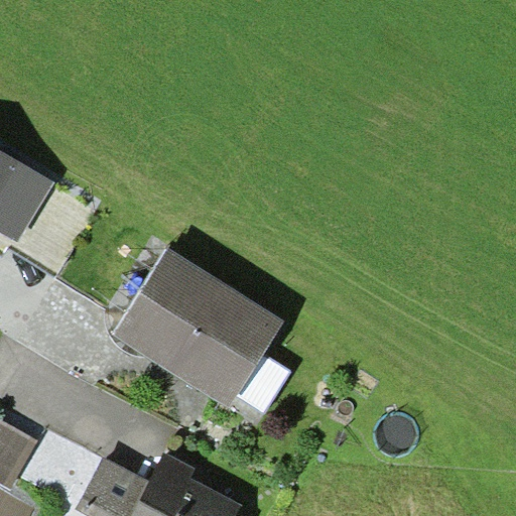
[(55,180),(0,145),(0,227),(19,239),(55,180)]
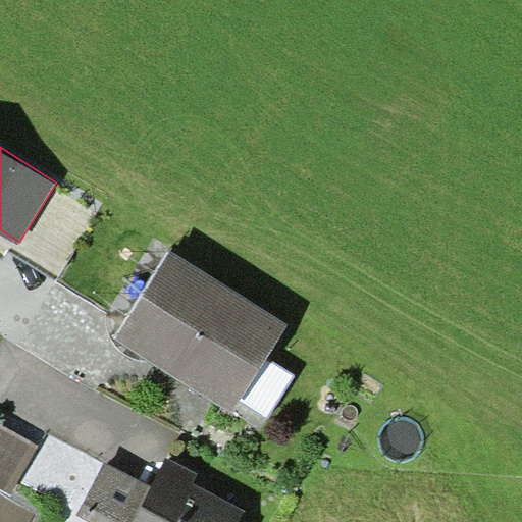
[(289,322),(172,250),(117,337),(233,411),(289,322)]
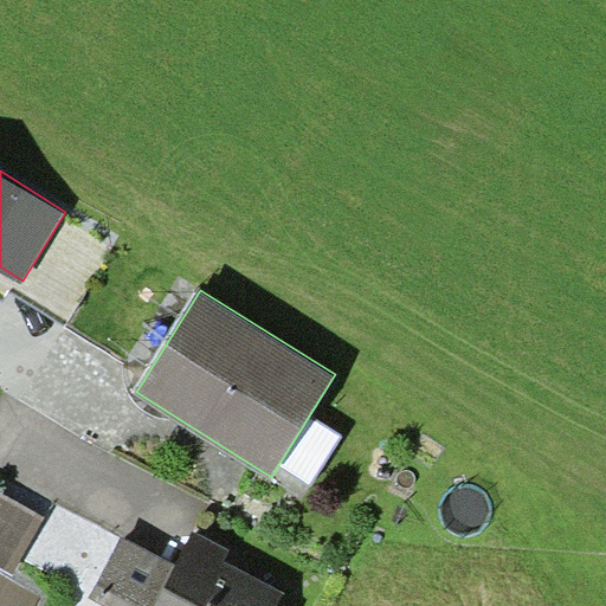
[(2,490),(0,494),(0,565),(13,573),(46,515),(2,490)]
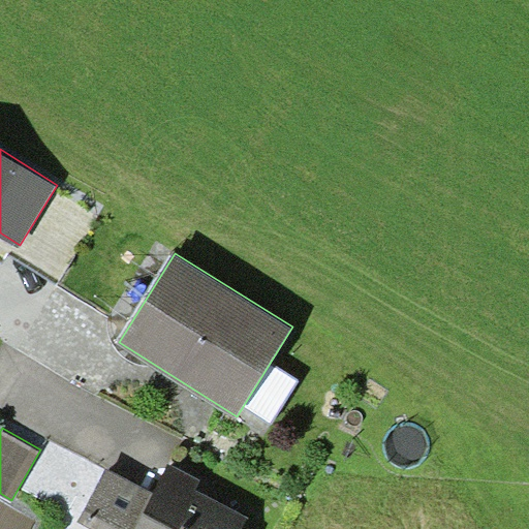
[(201,478),(168,461),(153,490),(131,528),(242,528),(249,517),(196,490),(201,478)]
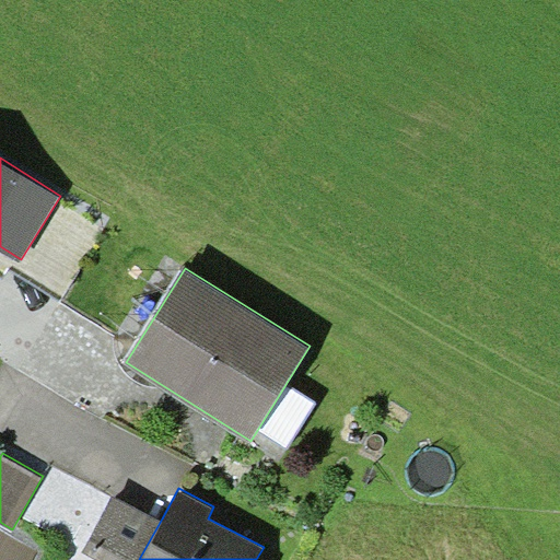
[(102,559),(139,559),(162,518),(113,493),(83,549),(102,559)]
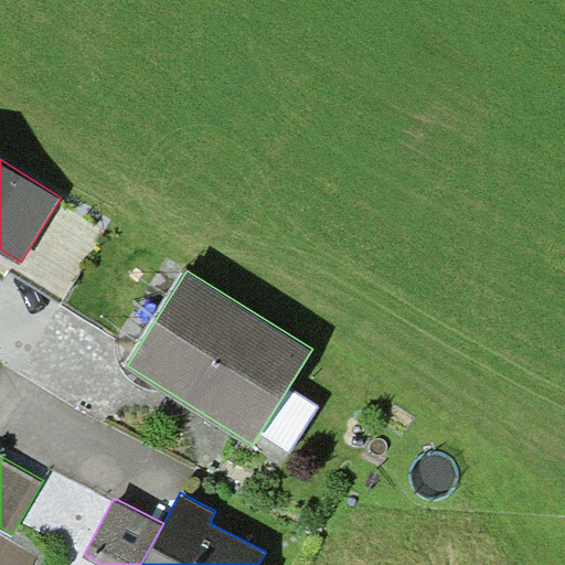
[(33,564),(39,555),(0,534),(0,564),(33,564)]
